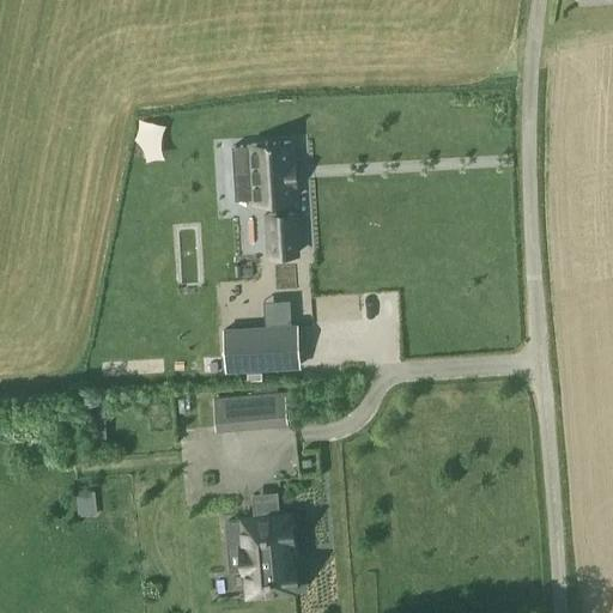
[(252,173),(234,174),(235,200),(253,199),(253,201),(275,199),(277,213),(267,214),(271,255),(297,253),(295,212),(289,213),(287,199),(293,198),(289,141),(249,145),(252,173)]
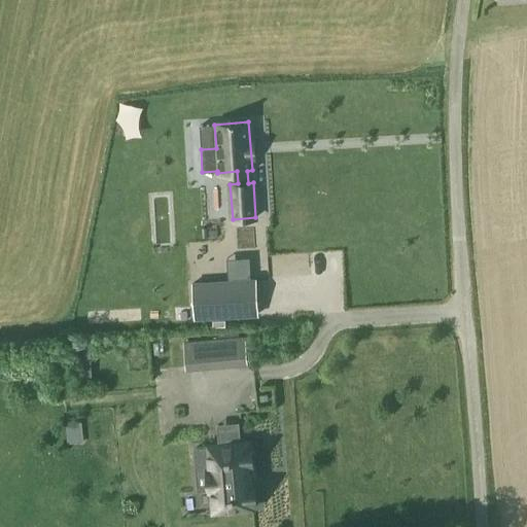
[(226,280),(192,282),(195,320),(256,316),(254,278),(250,279),(226,280)]
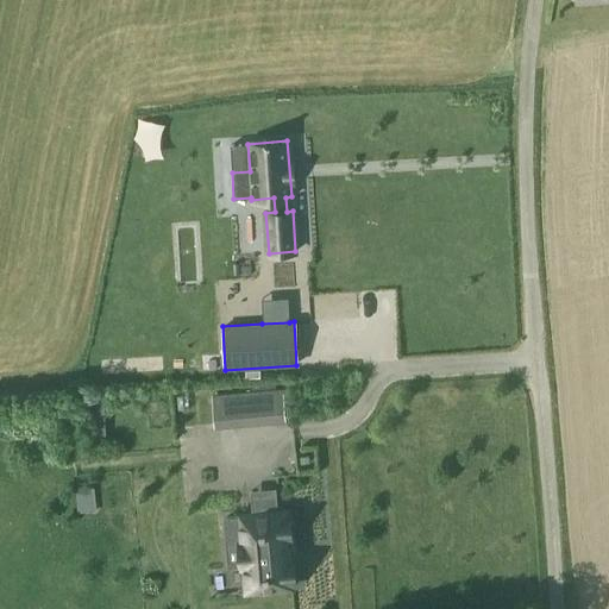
[(284,420),(282,390),(250,393),(252,422),(284,420)]
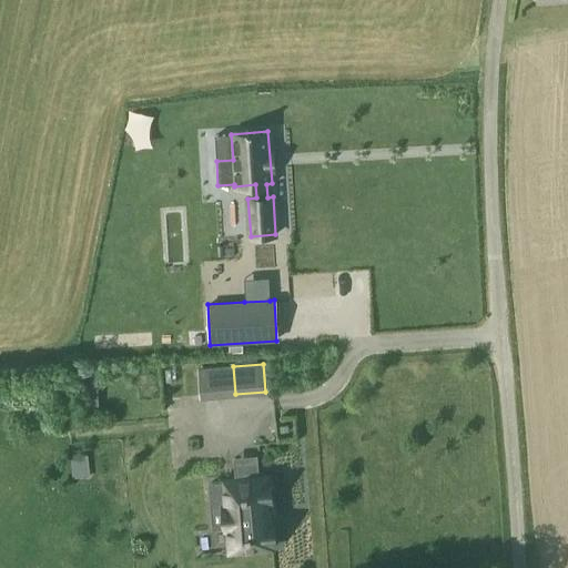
[(231,408),(231,396),(213,397),(213,409),(231,408)]
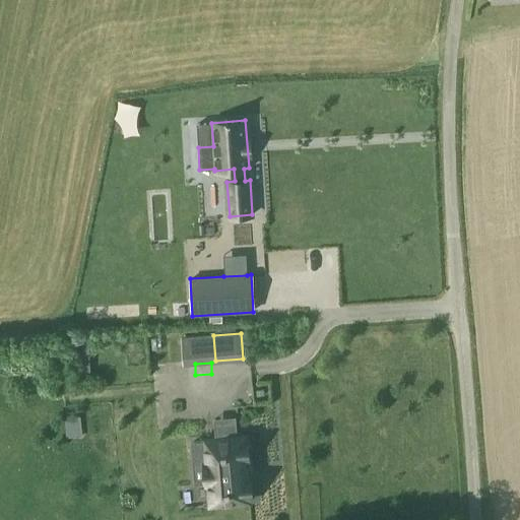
[(249,461),(247,440),(244,440),(244,437),(237,438),(236,424),(214,426),(215,439),(204,440),(204,442),(192,443),(194,464),(202,463),(202,465),(205,465),(205,466),(206,466),(206,465),(213,464),(214,480),(208,480),(206,480),(206,483),(206,484),(208,484),(210,506),(250,502),(249,500),(252,499),(250,477),(247,477),(246,461),(249,461)]
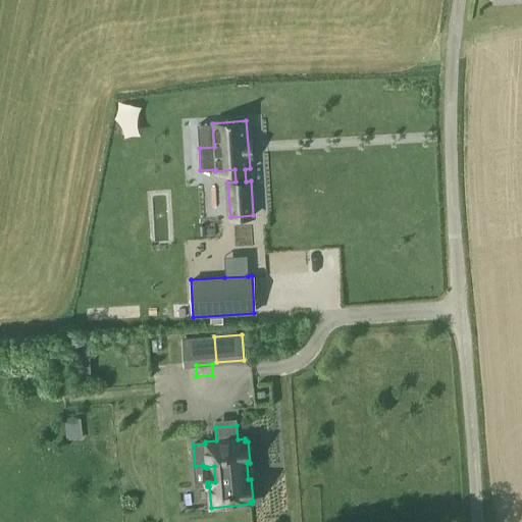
[(300,489),(307,485),(297,465),(290,468),(300,489)]
